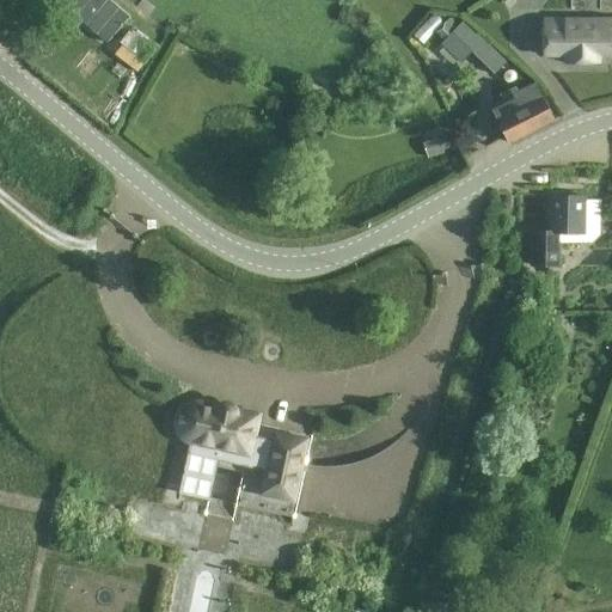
[(109,0),(72,0),(65,10),(108,44),(129,17),(109,0)]
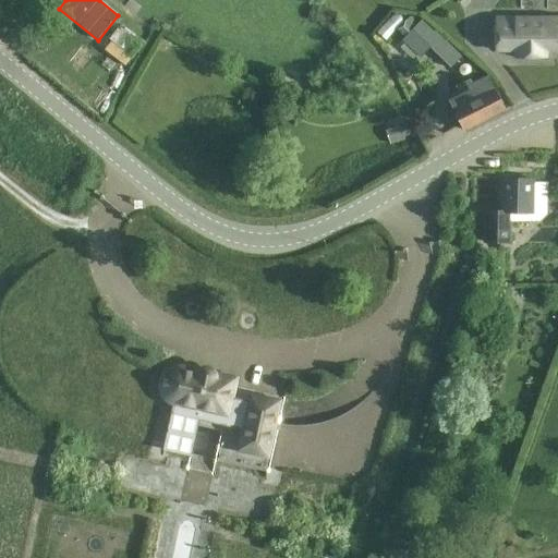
[(463,57),(435,31),(434,32),(422,20),(419,24),(411,16),(398,31),(405,38),(402,41),(422,59),(431,49),(451,69),(463,57)]
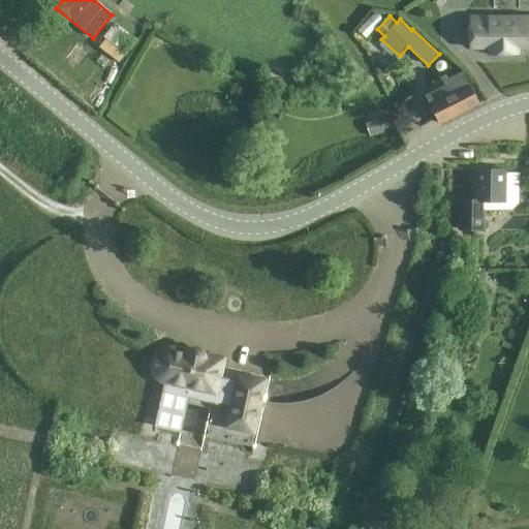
[(528,17),(470,18),(470,28),(470,49),(489,49),(489,55),(518,55),(518,49),(528,48),(528,17)]
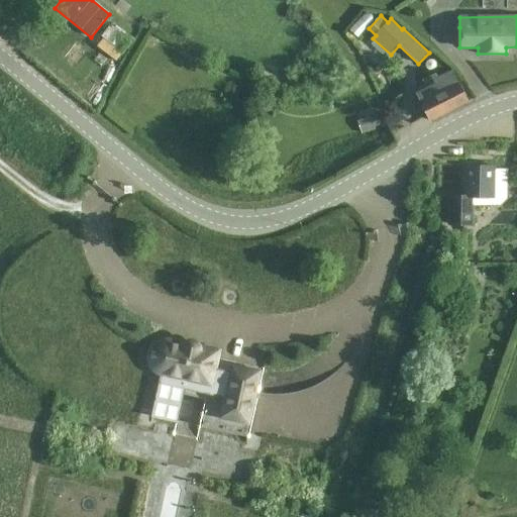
[(108,28),(100,40),(118,57),(126,43),(125,42),(108,28)]
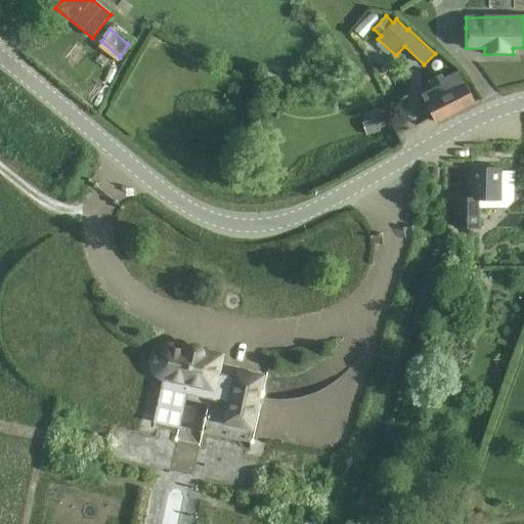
[(431,64),(431,67),(432,69),(432,70),(434,71),(435,72),(437,72),(439,71),(441,70),(441,69),(442,67),(442,66),(441,63),(440,61),(438,61),(437,60),(435,60),(433,61),(432,63),(431,64)]
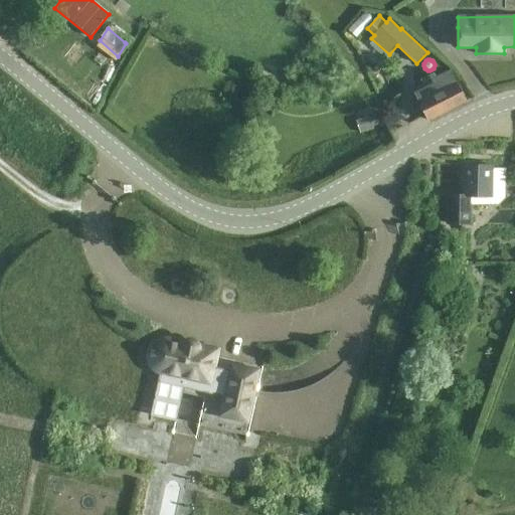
[(466,102),(450,70),(432,79),(434,82),(415,93),(420,103),(419,103),(428,121),(466,102)]
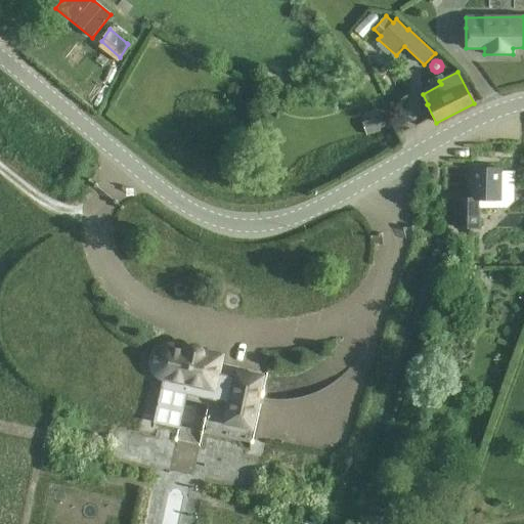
[(258,81),(258,82),(255,88),(267,94),(271,88),(267,86),(269,81),(263,79),(261,83),(258,81)]
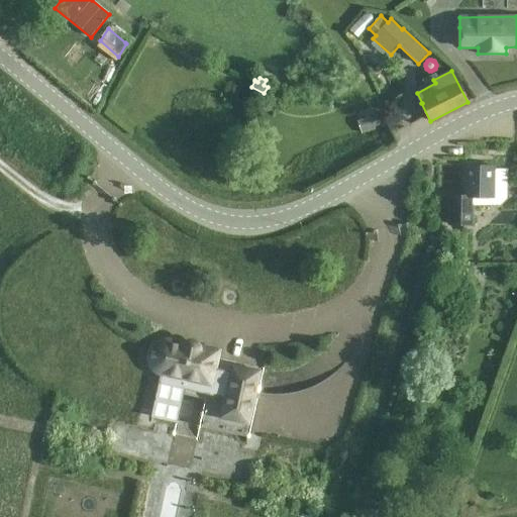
[(381,114),(358,120),(363,135),(386,128),(381,114)]
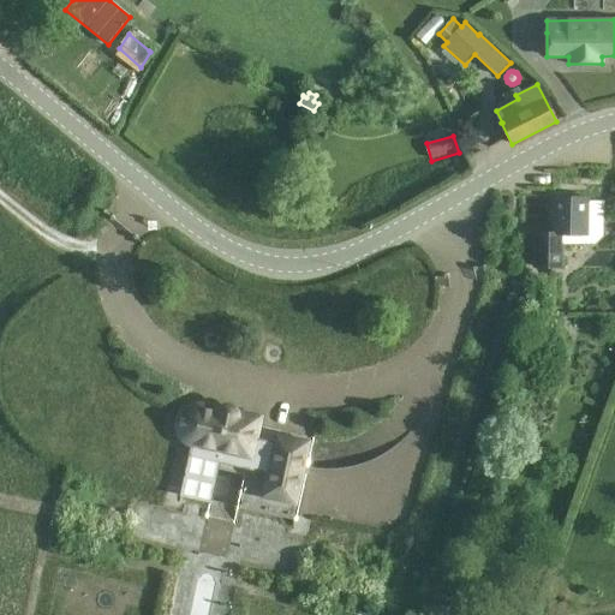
[(535,233),(535,257),(535,267),(562,267),(562,244),(595,244),(602,237),(603,203),(589,202),(589,198),(553,197),(551,233),(535,233)]
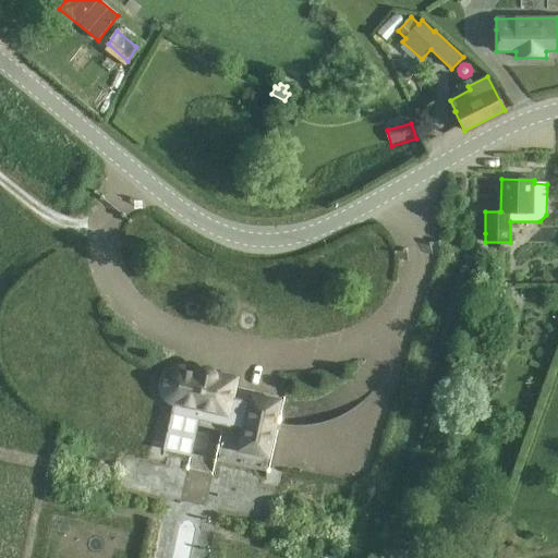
[(205,368),(199,373),(184,370),(177,370),(170,373),(165,378),(162,386),(165,392),(168,399),(174,403),(165,450),(191,456),(197,426),(221,432),(215,461),(268,473),(284,398),(232,387),(234,380),(219,377),(217,372),(210,368),(205,368)]
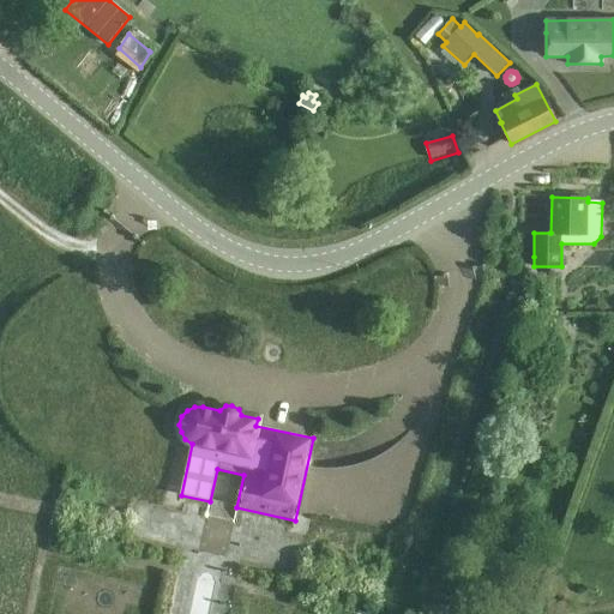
[(461,613),(461,607),(422,603),(421,613),(461,613)]
